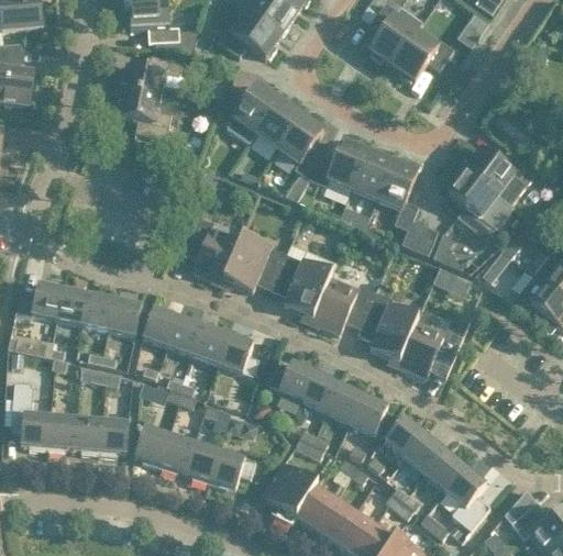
[(0,0),(0,15),(0,17),(1,32),(41,29),(41,25),(44,25),(42,12),(40,12),(39,0),(12,0),(0,0)]
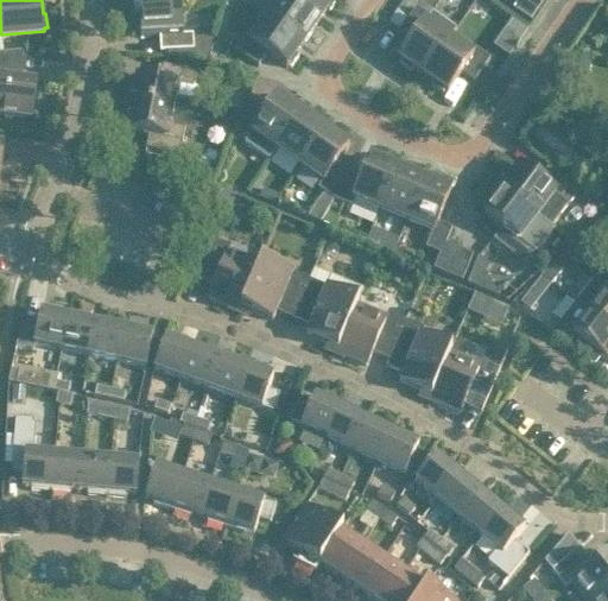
[(276,0),(266,13),(303,38),(320,16),(297,0),(276,0)]
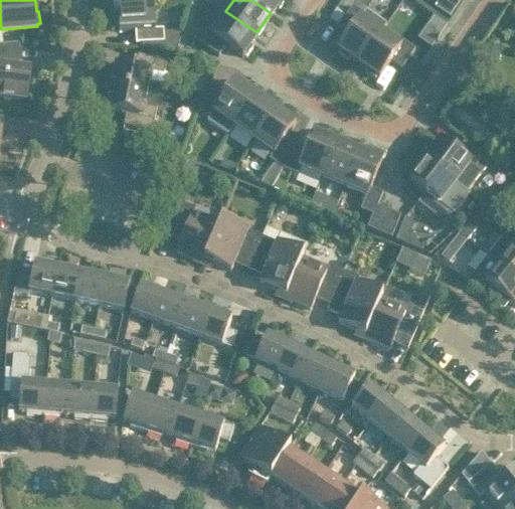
[(251,0),(271,13),(277,4),(279,5),(283,0),(251,0)]
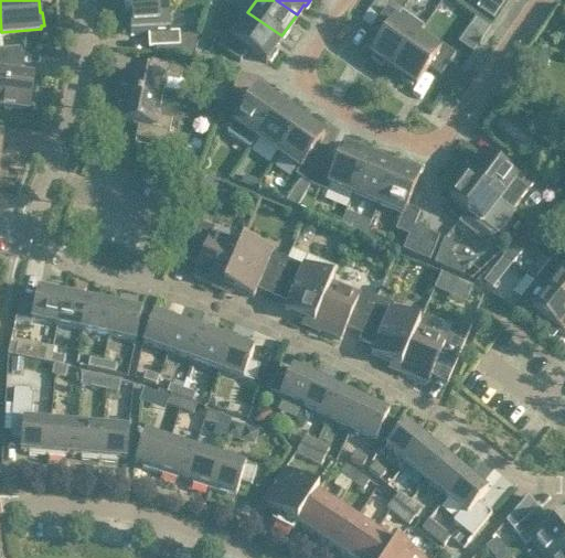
[(479,0),(477,3),(493,14),(504,0),(479,0)]
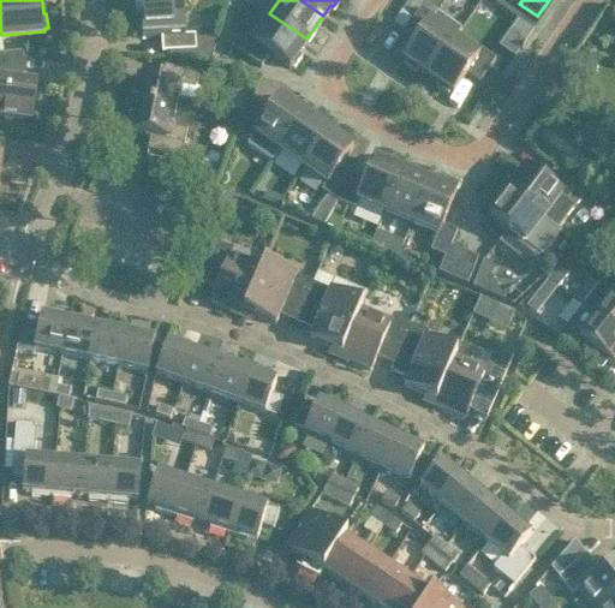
[(417,64),(428,72),(453,35),(454,35),(461,25),(460,24),(459,24),(436,9),(434,12),(421,3),(404,27),(417,35),(404,54),(406,57),(404,59),(416,67),(417,64)]
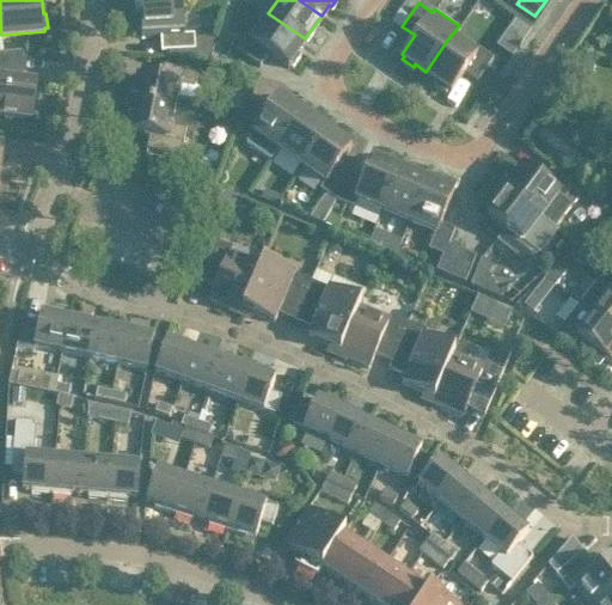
[(184,31),(183,4),(140,6),(141,35),(160,32),(161,47),(195,46),(194,30),(184,31)]
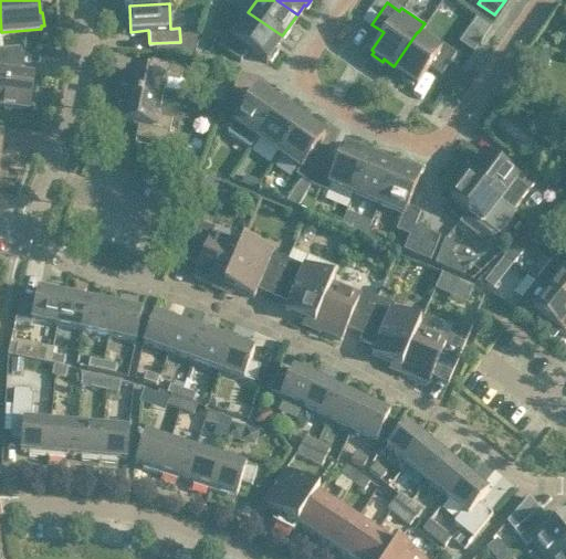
[(369,6),(362,16),(371,22),(378,11),(369,6)]
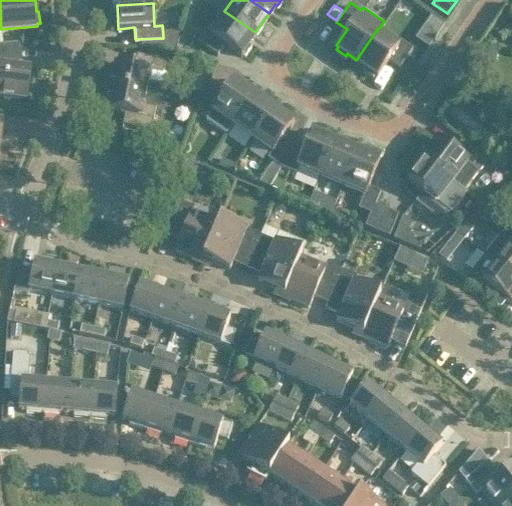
[(255,32),(224,11),(211,30),(206,27),(198,38),(217,52),(224,41),(241,53),(242,51),(244,52),(251,43),(249,41),(255,32)]
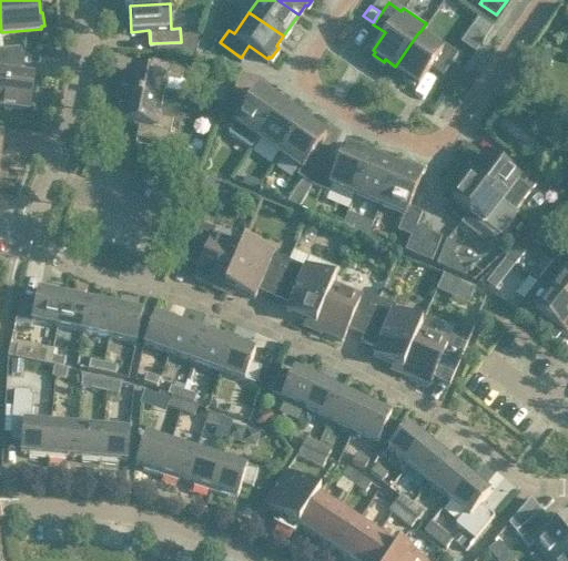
[(478,13),(473,22),(486,31),(492,23),(478,13)]
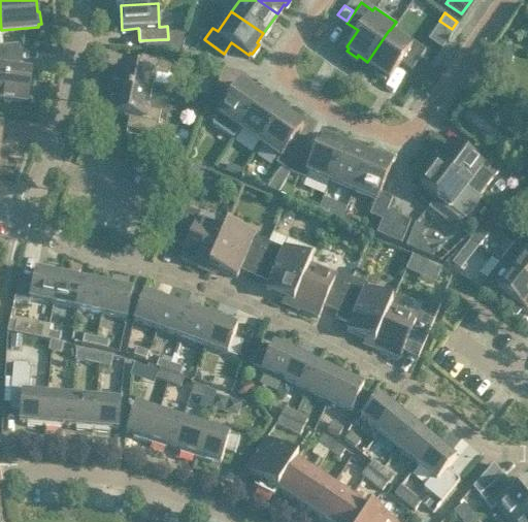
[(409,44),(390,30),(389,30),(367,62),(376,68),(374,70),(385,77),(386,75),(389,76),(400,59),(410,67),(425,46),(413,38),(409,44)]
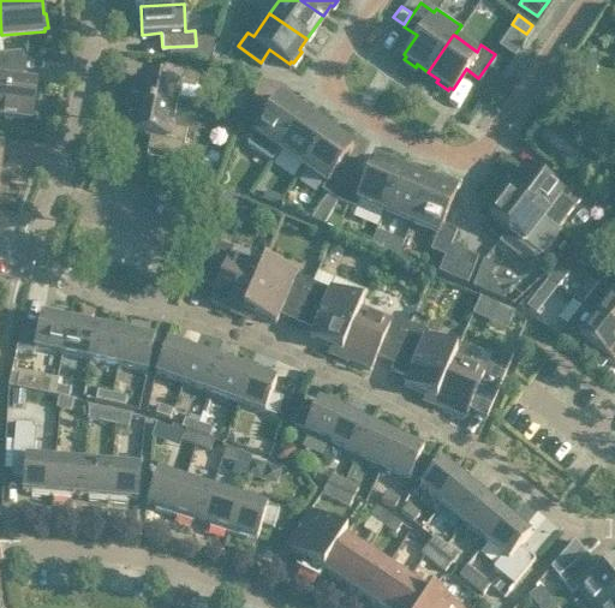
[(0,111),(7,112),(31,114),(36,76),(21,73),(23,47),(0,48),(0,111)]
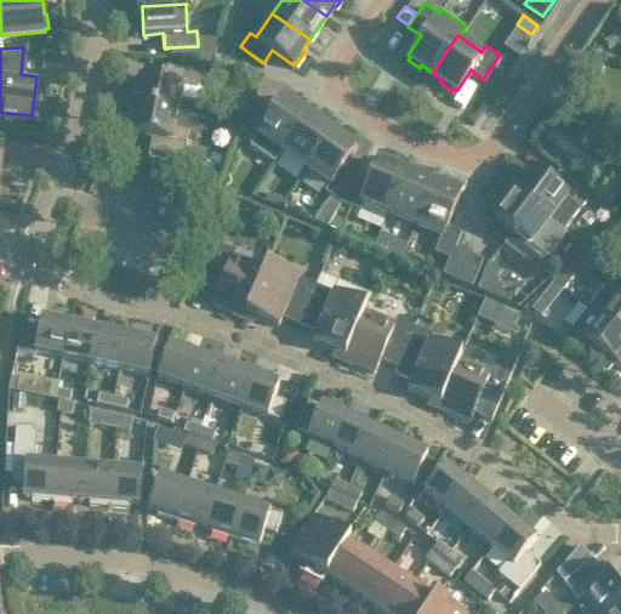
[(132,81),(129,98),(177,108),(181,94),(199,97),(201,84),(198,84),(200,68),(191,66),(166,61),(164,78),(140,73),(137,81),(132,81)]
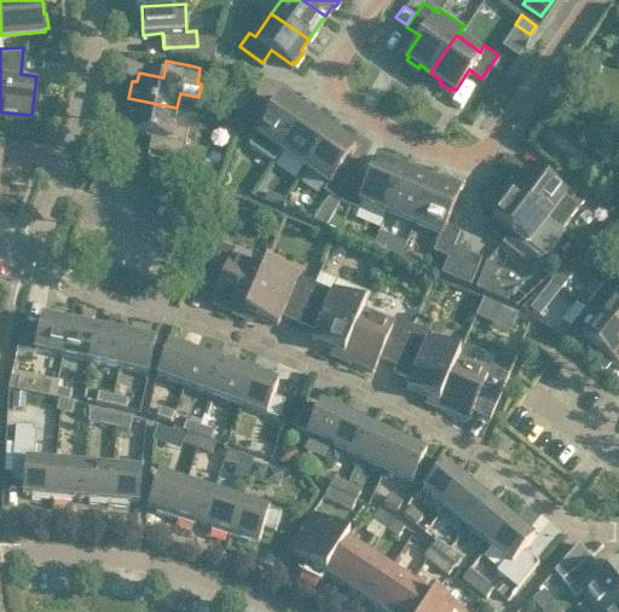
[(272,159),(279,148),(306,110),(295,103),(298,100),(287,93),(284,96),(282,93),(268,114),(255,104),(238,128),(253,138),(249,143),(272,159)]
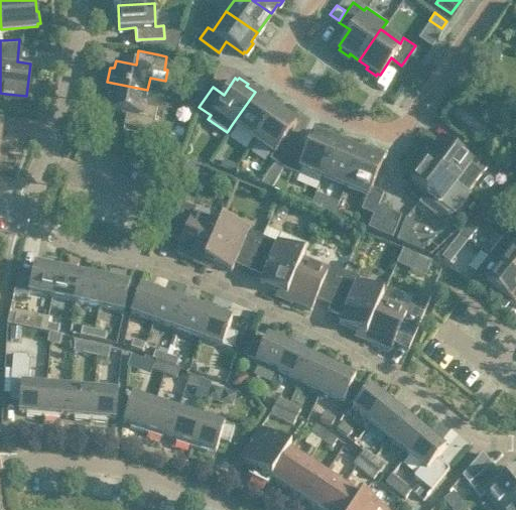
[(152,128),(156,109),(157,106),(145,103),(147,90),(107,82),(104,97),(108,98),(107,106),(126,110),(124,123),(152,128)]
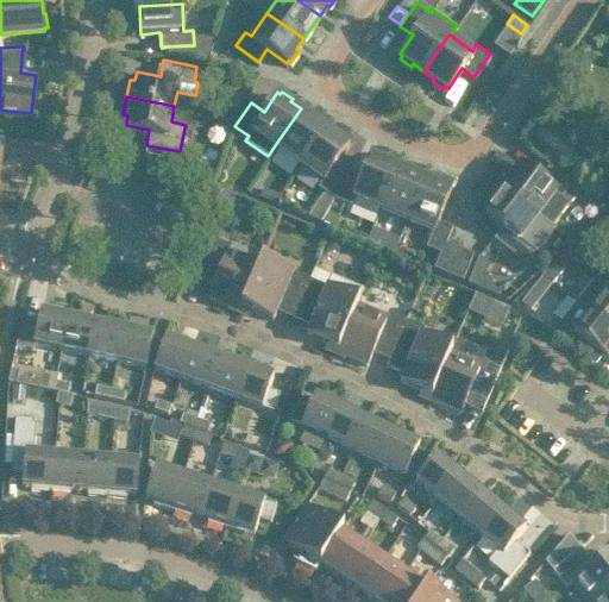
[(301,108),(275,145),(300,162),(325,125),(301,108)]
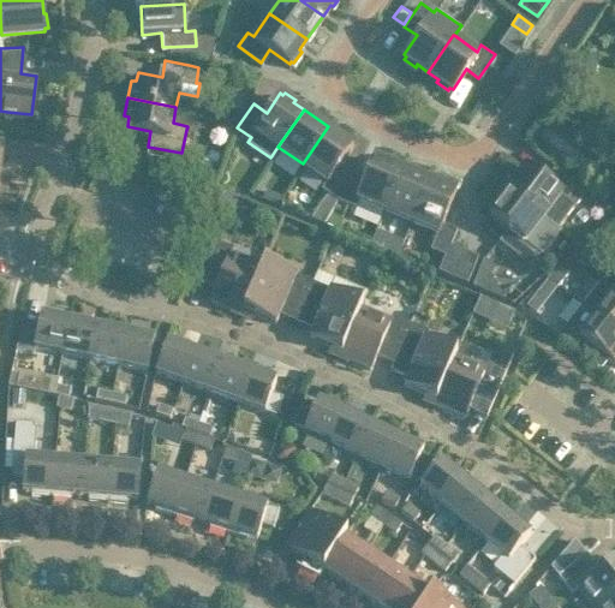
[(339,133),(328,126),(303,164),(326,179),(321,186),(328,191),(336,197),(351,172),(339,162),(352,143),(350,142),(352,138),(341,131),(339,133)]
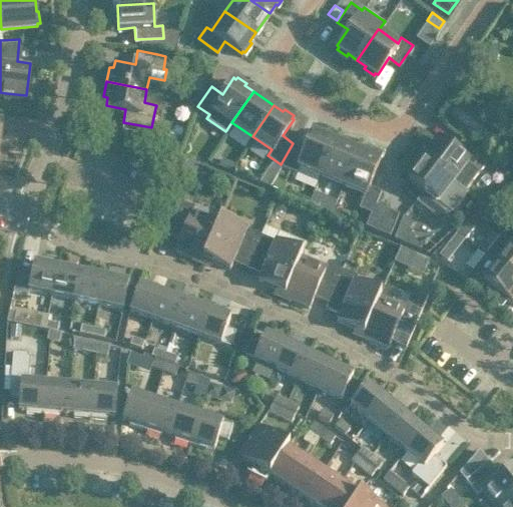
[(0,147),(7,148),(8,140),(0,139),(4,113),(0,112),(0,147)]
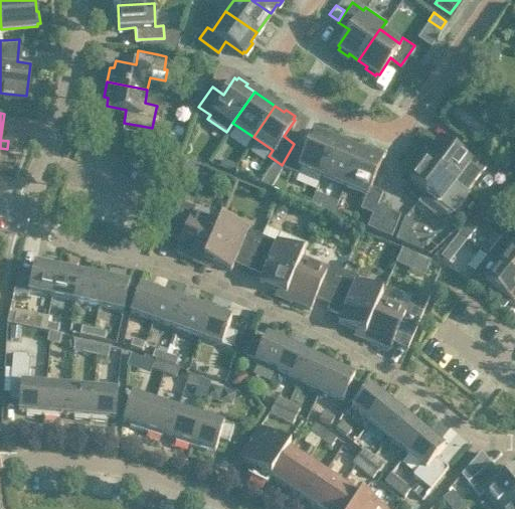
[(300,165),(322,174),(336,139),(326,135),(327,133),(316,128),(316,131),(313,130),(305,148),(294,144),(282,165),(298,171),(300,165)]
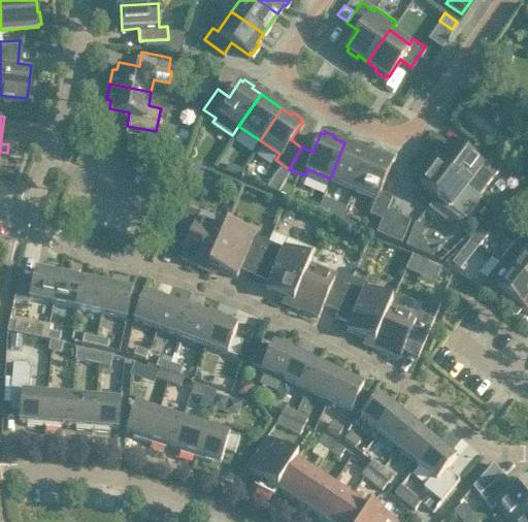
[(441,152),(435,161),(479,194),(479,193),(493,174),(493,175),(502,164),(475,142),(467,154),(451,140),(449,142),(447,141),(439,150),(441,152)]
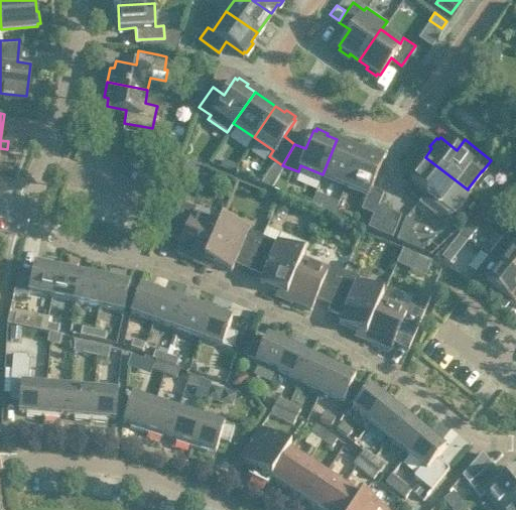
[(323,174),(345,183),(359,148),(337,139),(323,174)]
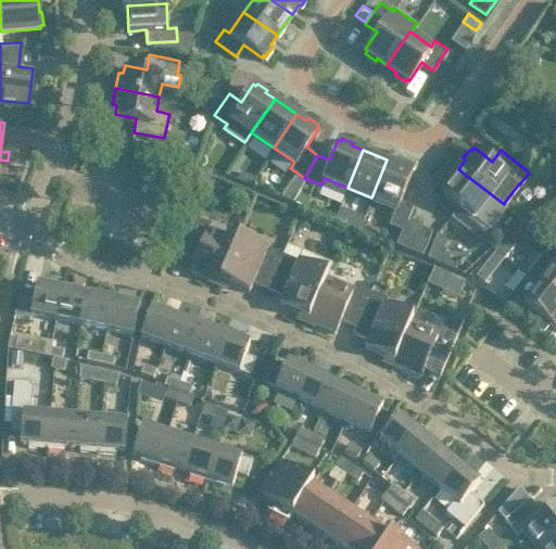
[(400,199),(412,170),(408,169),(409,166),(399,162),(397,165),(387,160),(371,198),(395,207),(389,222),(402,228),(406,218),(407,218),(413,204),(400,199)]
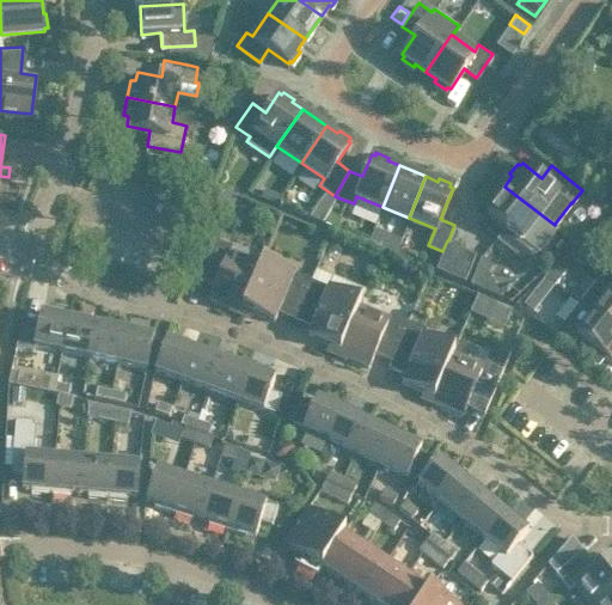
[(265,184),(262,194),(274,199),(276,200),(281,190),(265,184)]
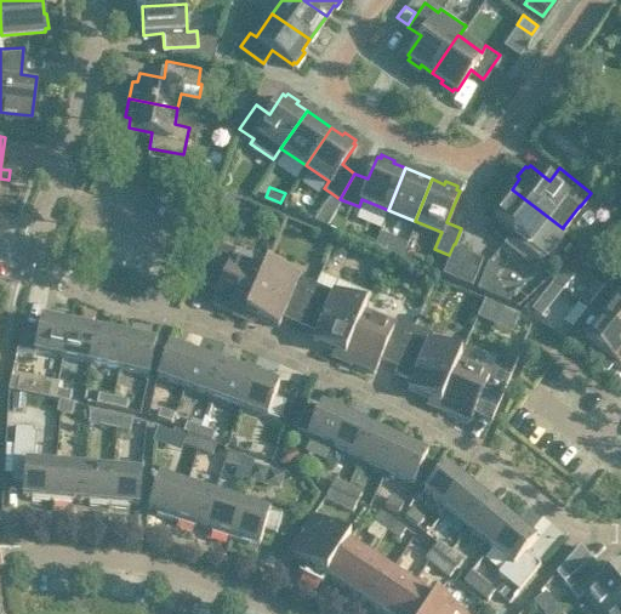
[(496,210),(494,214),(513,228),(503,240),(535,265),(545,253),(546,254),(565,229),(563,227),(563,228),(512,189),(503,200),(501,198),(494,208),(496,210)]
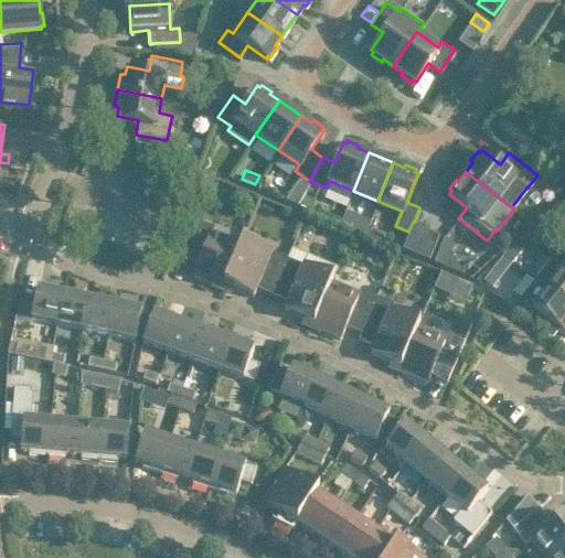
[(301,175),(295,184),(305,190),(309,181),(301,175)]
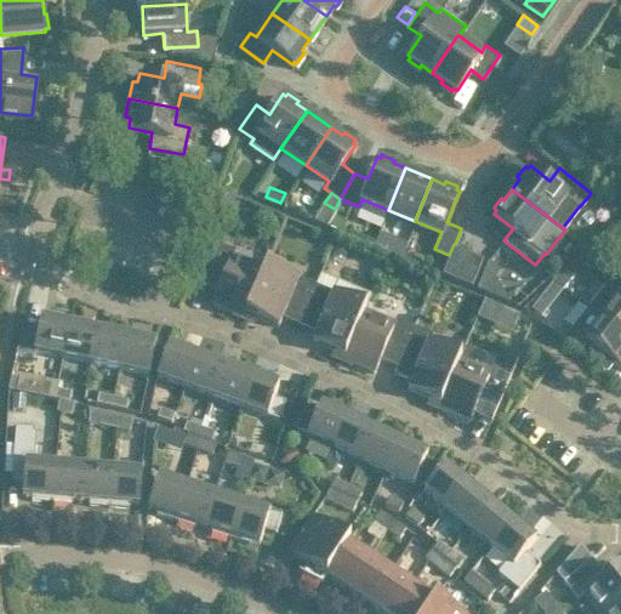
[(381,228),(375,242),(385,246),(391,232),(381,228)]
